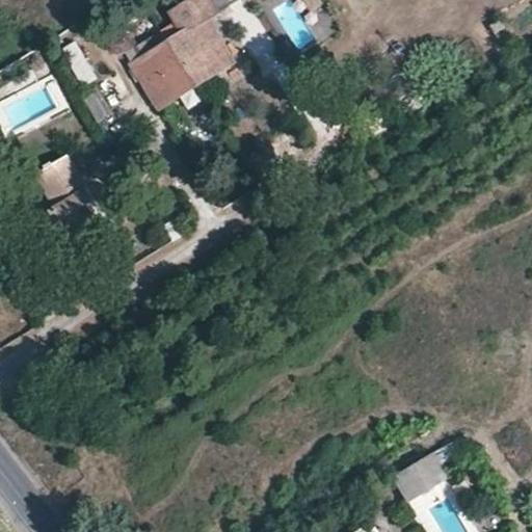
[(225,6),(221,0),(184,0),(168,10),(176,22),(159,31),(164,41),(166,41),(205,17),(205,19),(225,6)]
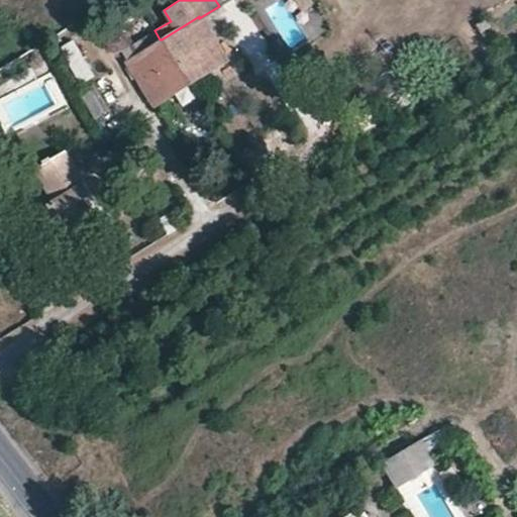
[(165,43),(187,78),(204,67),(207,72),(225,61),(199,18),(199,16),(162,39),(165,43)]
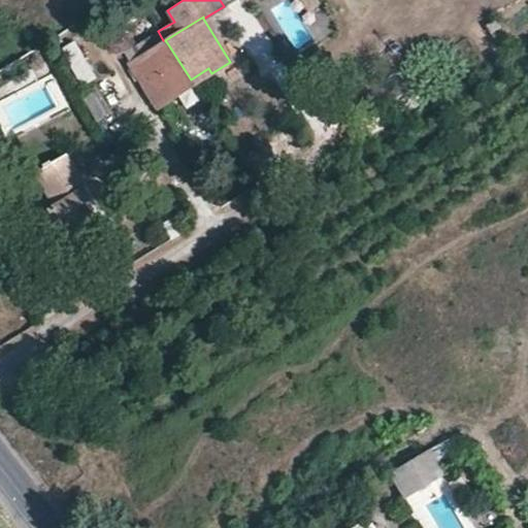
[(151,50),(153,54),(168,44),(165,40),(151,50)]
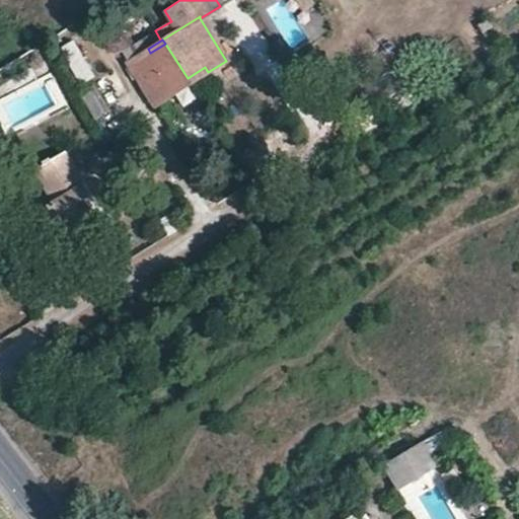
[(82,83),(94,76),(75,43),(63,50),(82,83)]
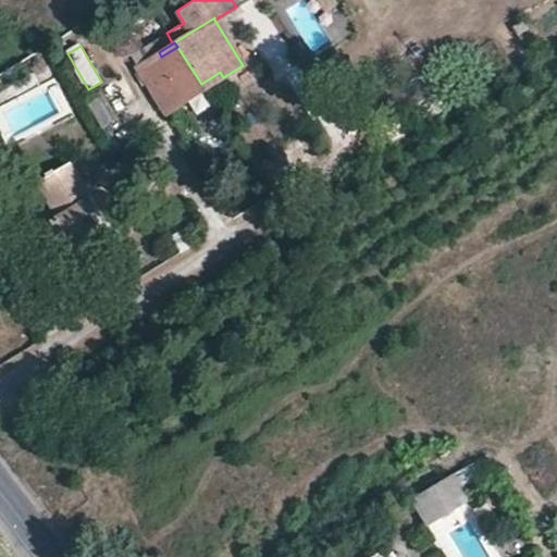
[(177,47),(161,57),(159,52),(137,66),(165,112),(186,100),(183,96),(201,84),(177,47)]
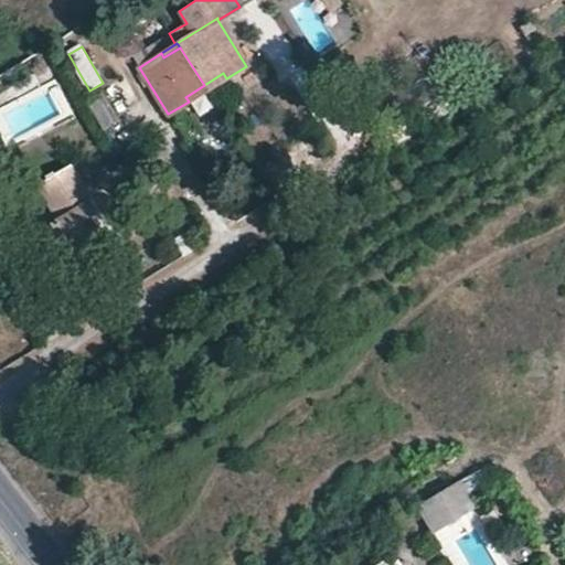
[(226,78),(223,73),(204,85),(208,91),(226,78)]
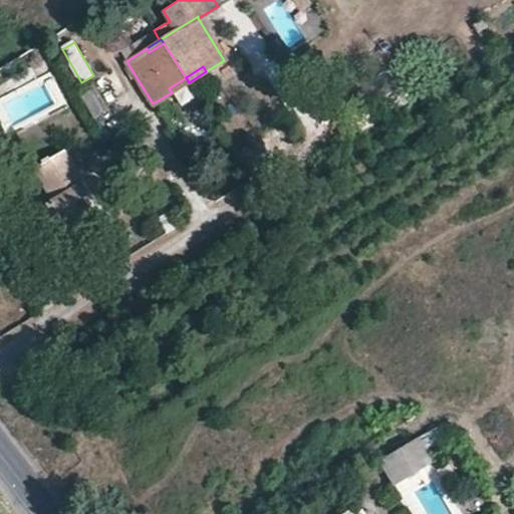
[(189,82),(186,77),(169,88),(172,92),(189,82)]
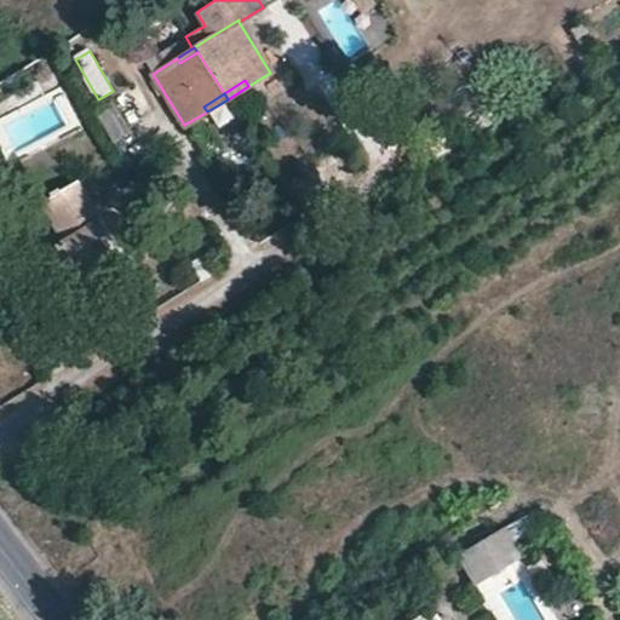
[(113,142),(131,131),(110,98),(92,109),(113,142)]
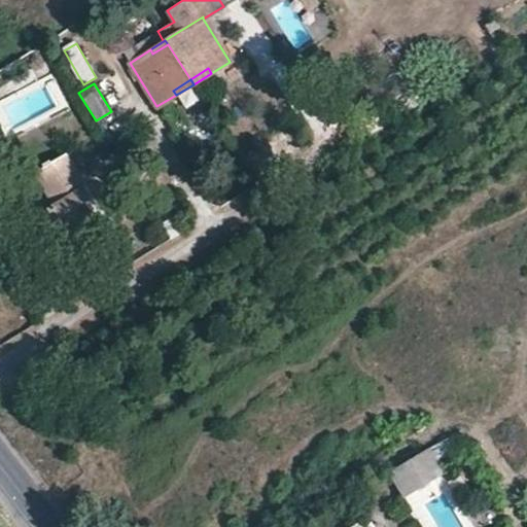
[(33,174),(47,199),(53,207),(48,210),(68,243),(107,219),(62,147),(58,142),(30,160),(36,172),(33,174)]
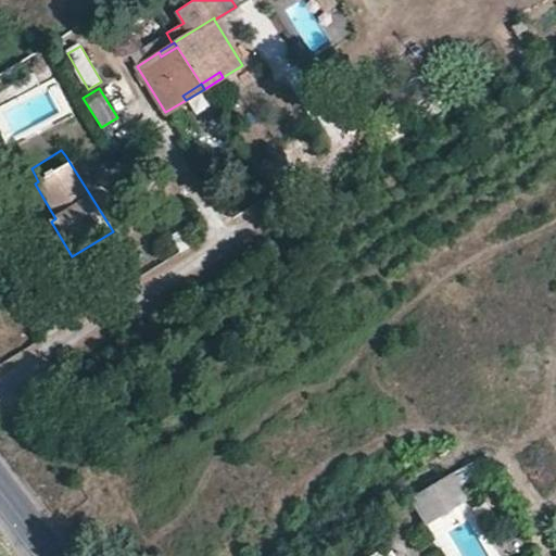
[(35,277),(40,275),(32,258),(26,263),(35,277)]
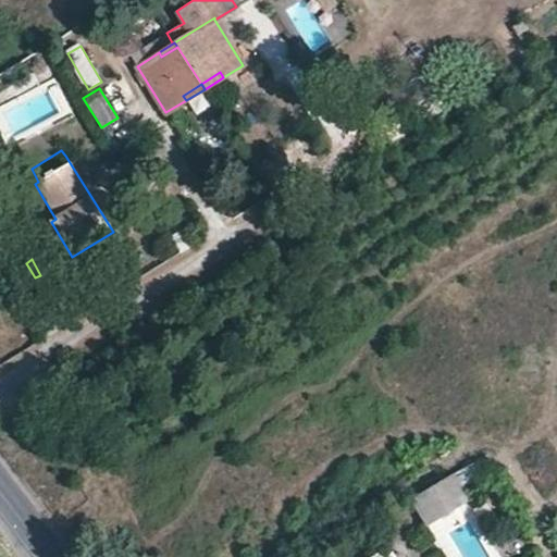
[(411,498),(426,524),(467,499),(470,498),(455,472),(411,498)]
